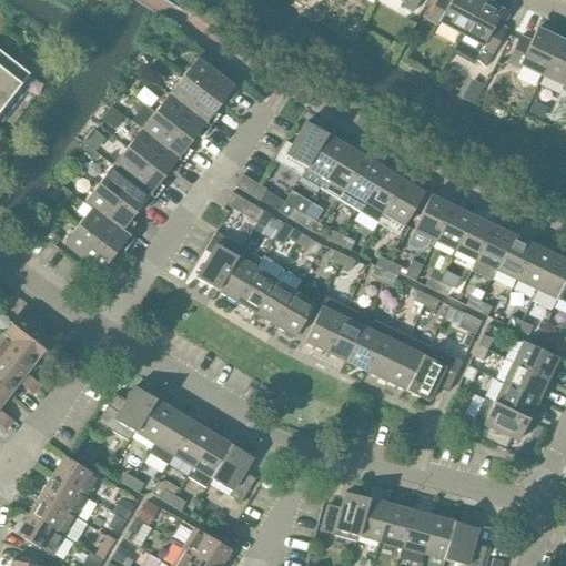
[(404,0),(406,1),(404,3),(415,10),(421,0),(404,0)]
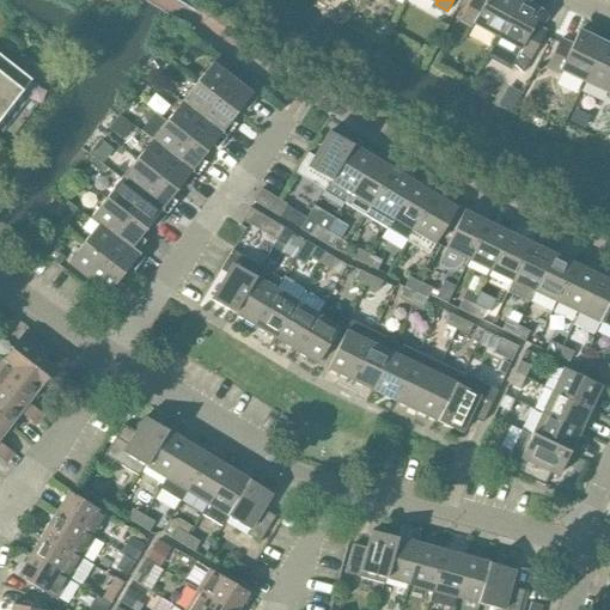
[(499,35),(518,0),(471,0),(462,18),(474,25),(476,22),(499,35)]
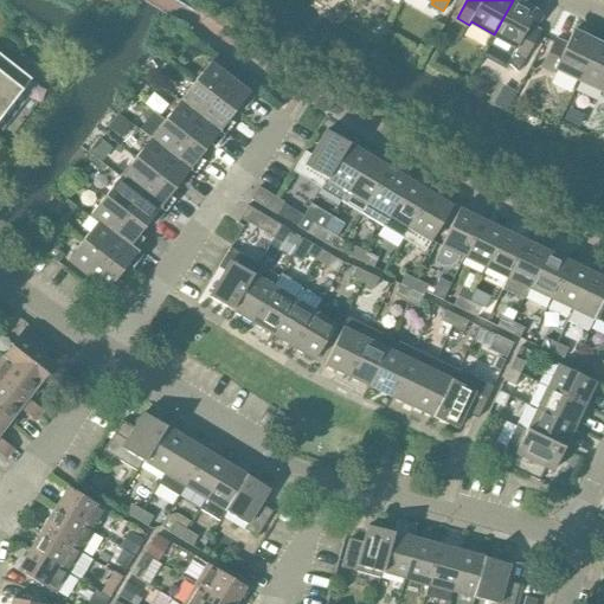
[(513,0),(494,34),(483,56),(507,68),(512,63),(520,71),(543,30),(531,24),(539,10),(521,0),(513,0)]
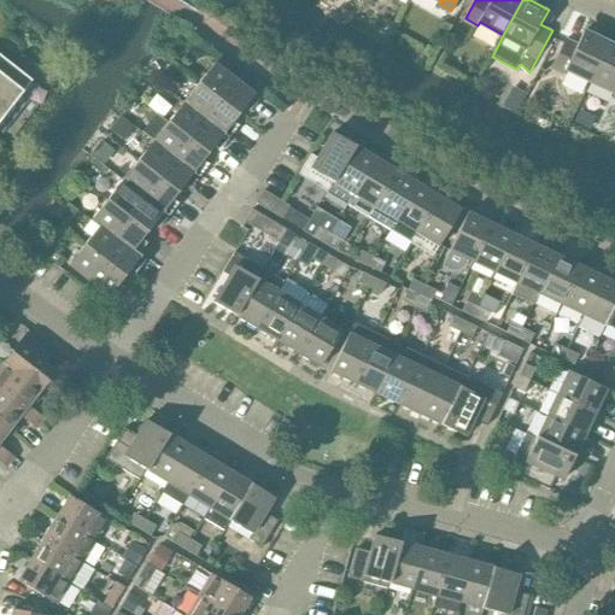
[(592,80),(610,41),(586,29),(579,44),(567,37),(554,66),(566,72),(567,69),(592,80)]
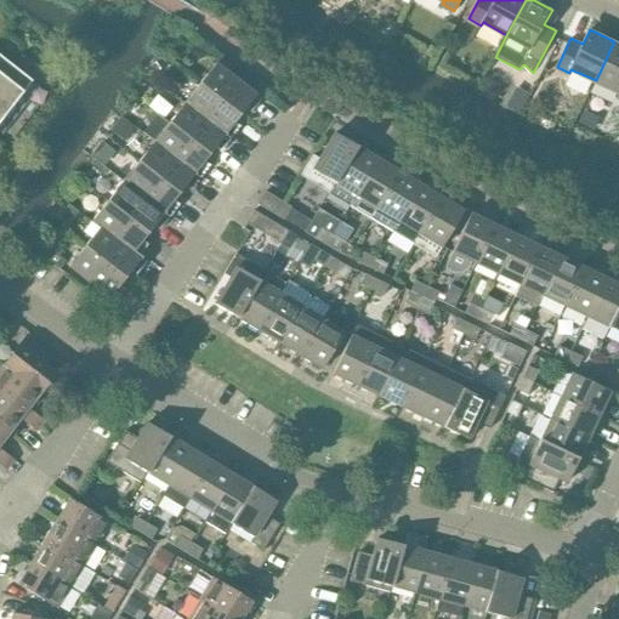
[(618,43),(614,41),(596,80),(618,91),(618,43)]
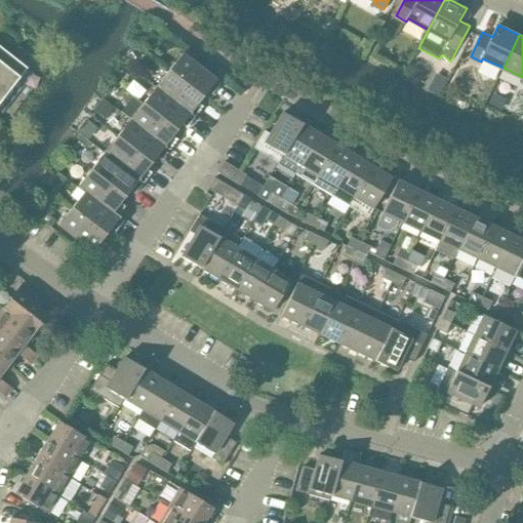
[(0,103),(29,67),(0,44),(0,103)]
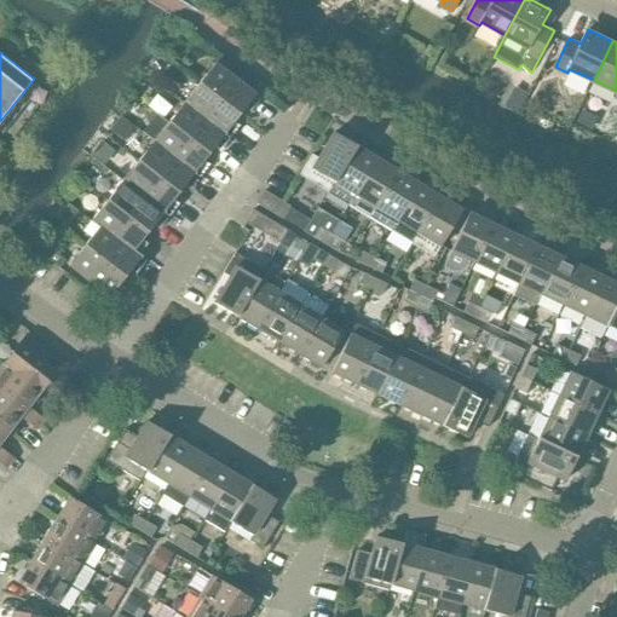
[(201,82),(242,114),(247,107),(253,110),(263,97),(217,62),(201,82)]
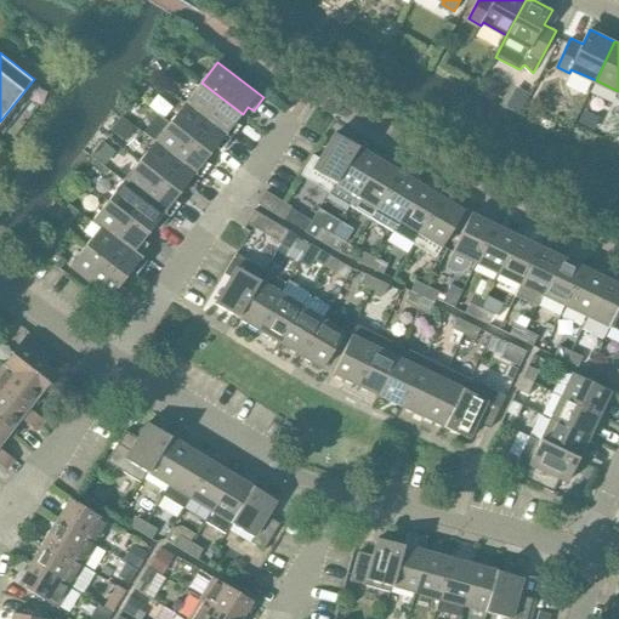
[(202,83),(187,102),(233,137),(243,125),(237,120),(243,114),(202,83)]
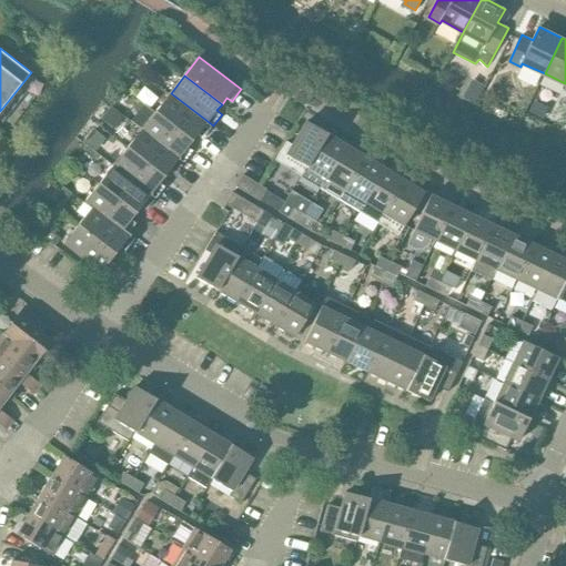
[(171,93),(157,111),(194,140),(199,133),(203,138),(213,125),(171,93)]
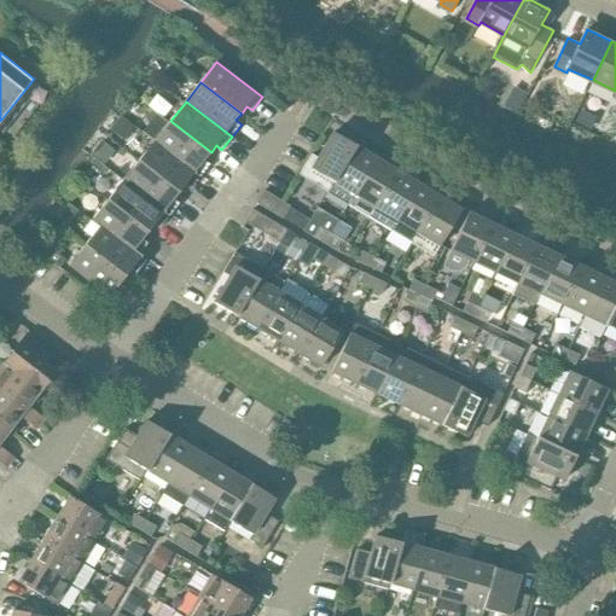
[(170,121),(156,140),(202,175),(211,163),(205,160),(211,152),(170,121)]
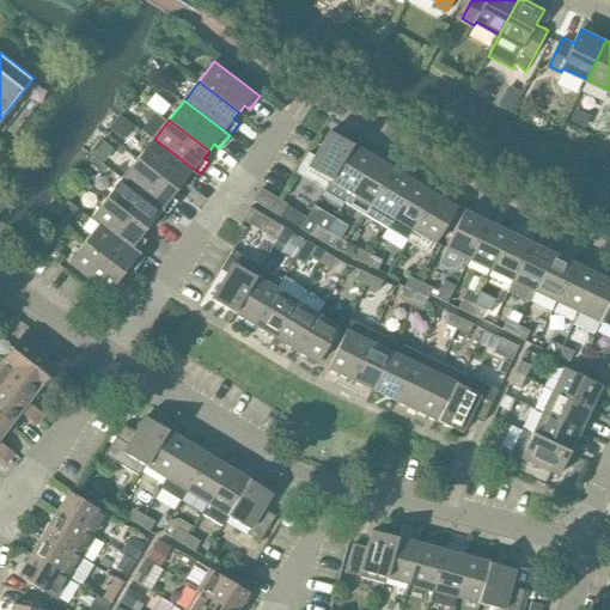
[(325,189),(354,142),(331,129),(317,154),(310,151),(298,172),(325,189)]
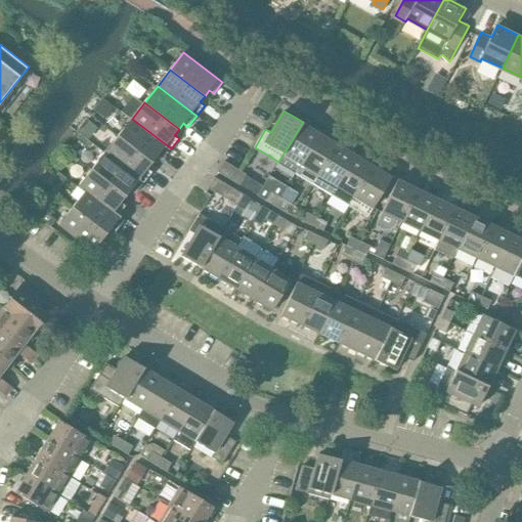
[(132,119),(119,135),(154,162),(158,156),(163,160),(171,148),(132,119)]
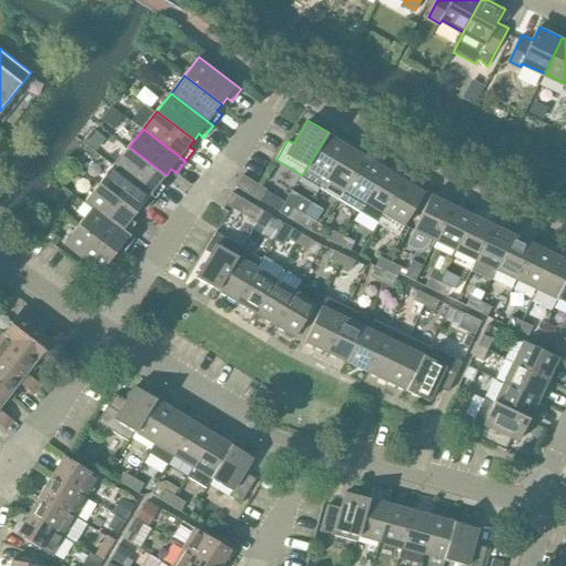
[(302,175),(322,187),(347,144),(329,132),(302,175)]
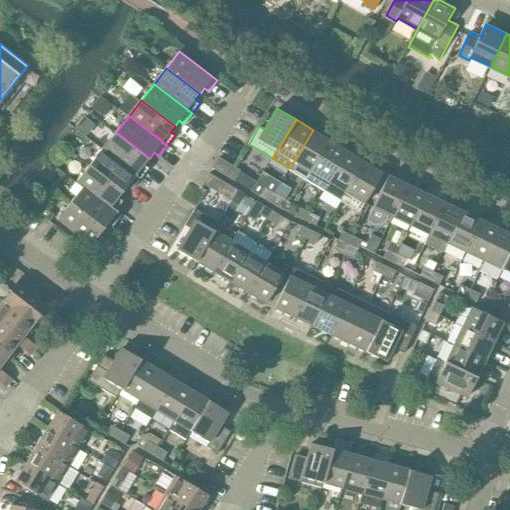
[(290,168),(307,179),(331,140),(313,130),(290,168)]
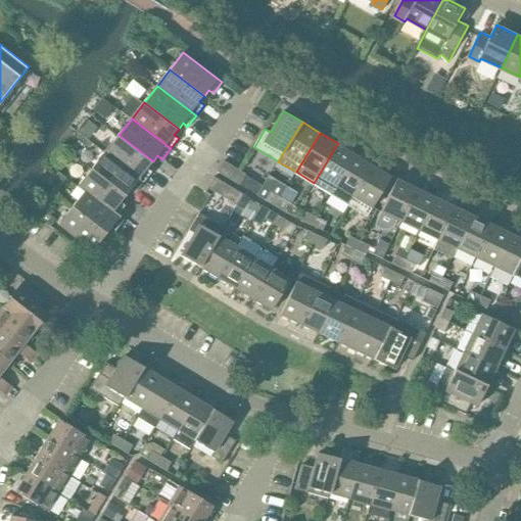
[(105,151),(144,182),(153,171),(148,168),(153,161),(119,135),(105,151)]
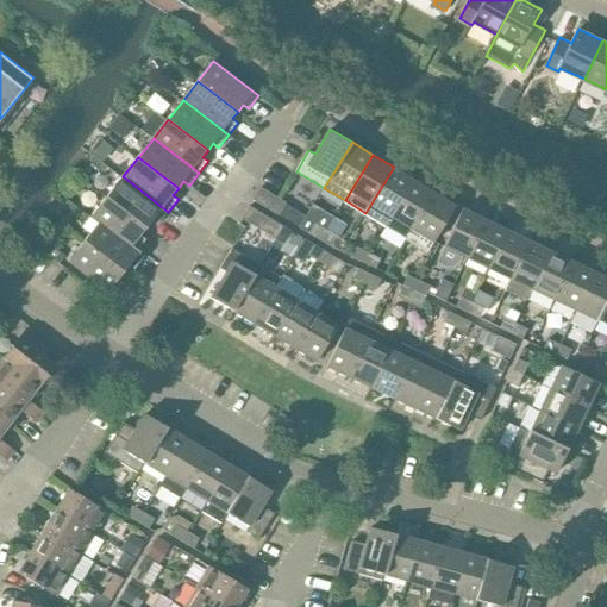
[(365,213),(387,225),(414,180),(394,167),(365,213)]
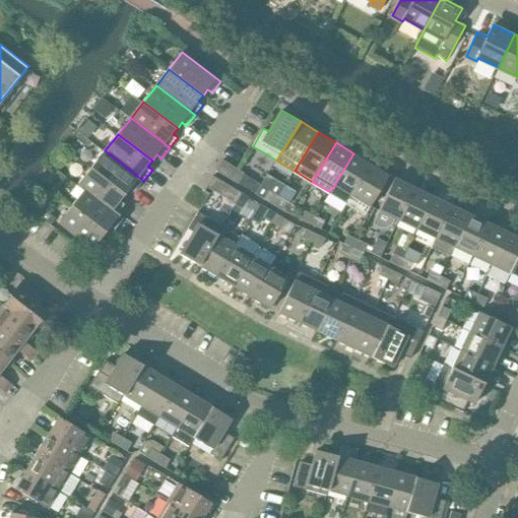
[(143,181),(105,150),(92,167),(126,194),(131,188),(135,191),(143,181)]
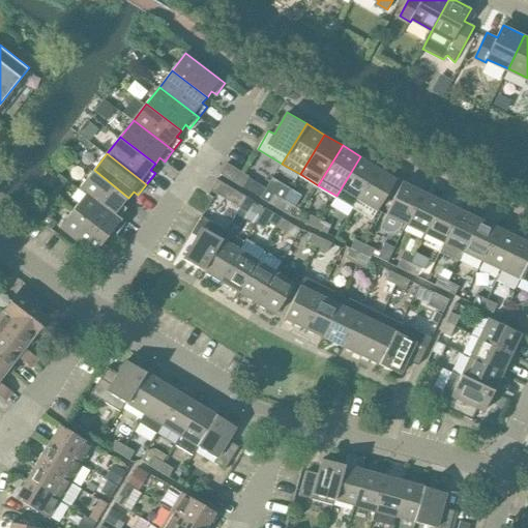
[(336,196),(354,207),(378,167),(360,156),(336,196)]
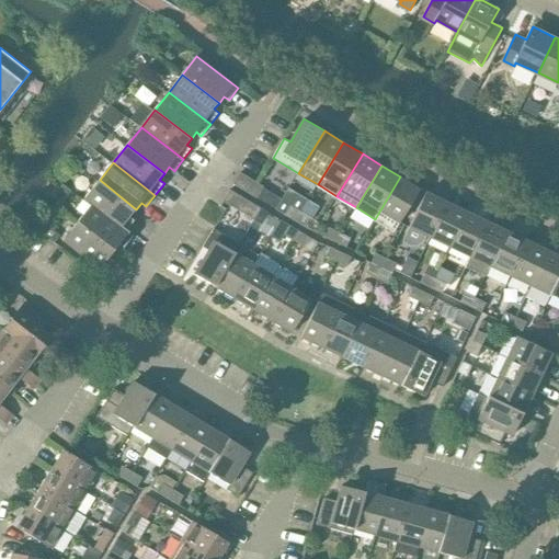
[(265,185),(241,171),(235,183),(259,197),(265,185)]
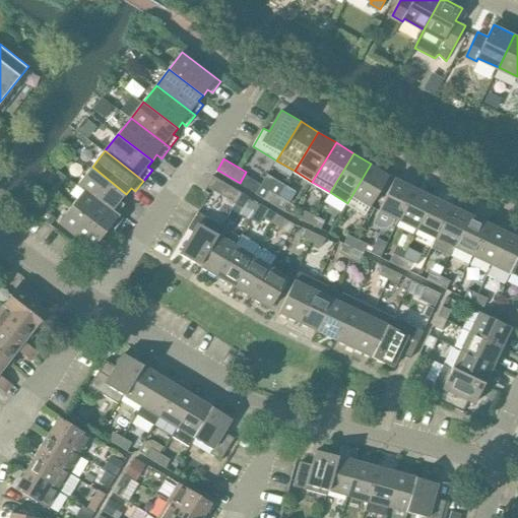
[(371,164),(347,203),(366,214),(390,176),(371,164)]
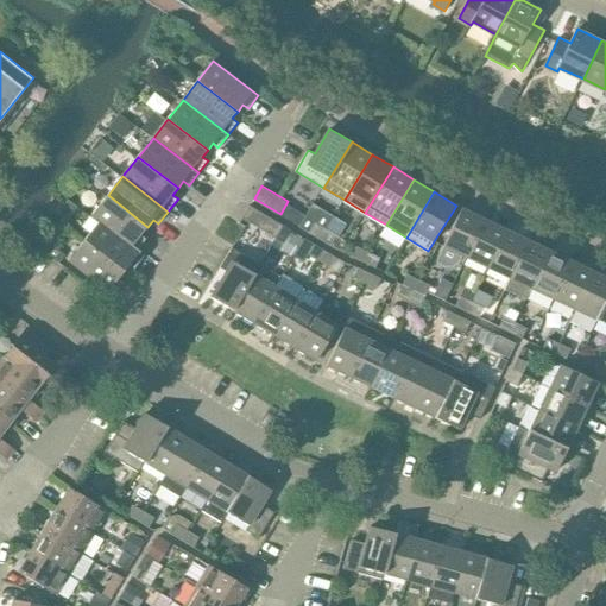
[(147,227),(108,195),(92,215),(99,221),(100,220),(138,250),(139,248),(147,238),(143,233),(147,227)]
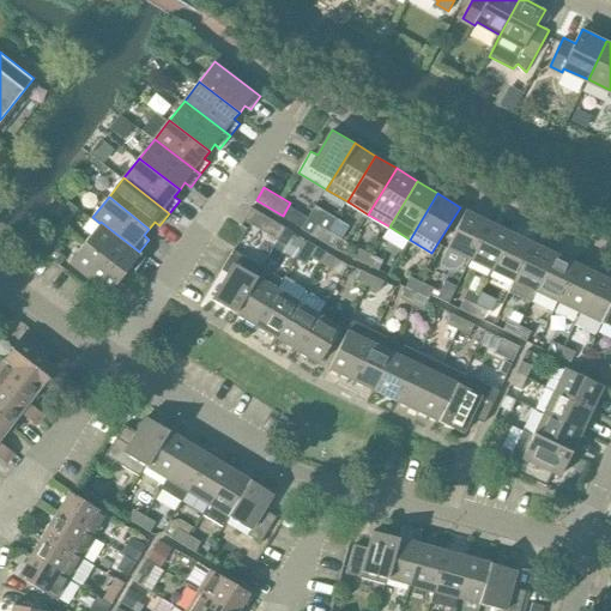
[(271,234),(278,222),(253,206),(246,218),(271,234)]
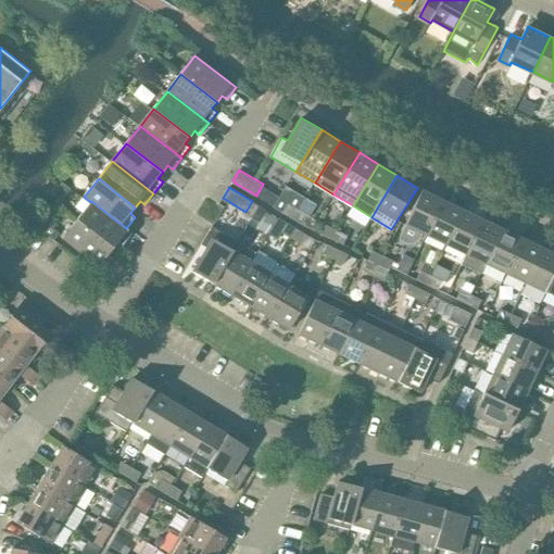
[(427,235),(444,200),(423,190),(406,224),(400,239),(410,243),(415,243),(420,240),(424,233),(427,235)]
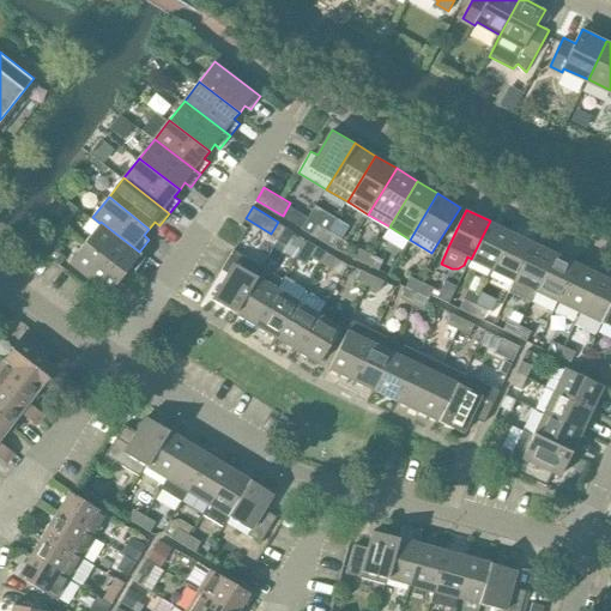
[(512,231),(490,221),(471,259),(494,268),(512,231)]
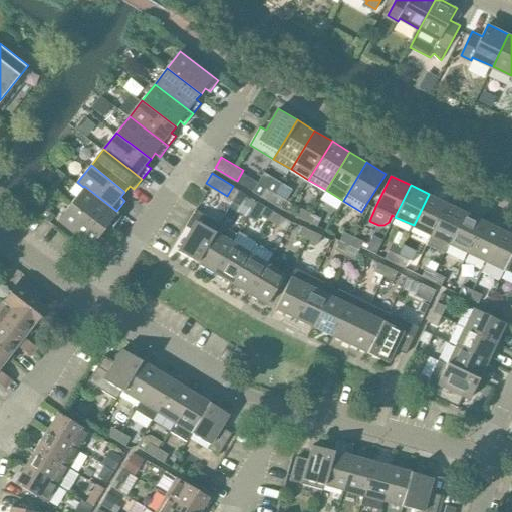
[(84,186),(83,187),(72,203),(105,229),(110,223),(114,226),(123,215),(117,210),(116,211),(84,186)]
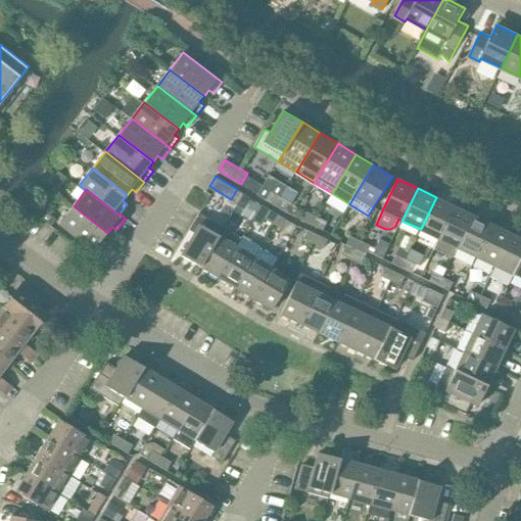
[(237,189),(231,199),(238,204),(244,193),(237,189)]
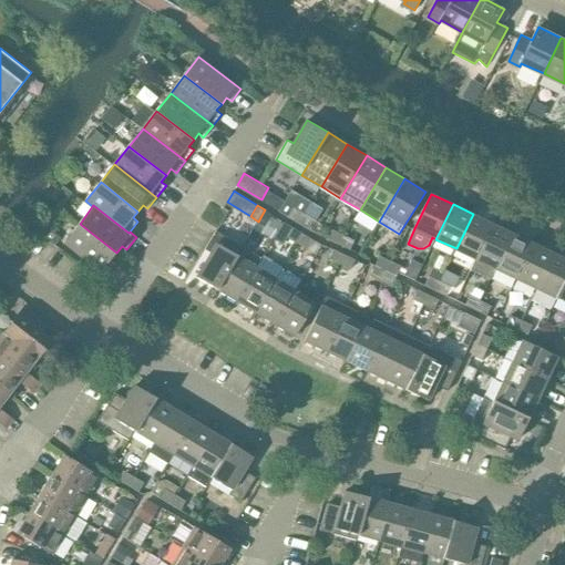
[(299,223),(305,213),(295,207),(289,216),(299,223)]
